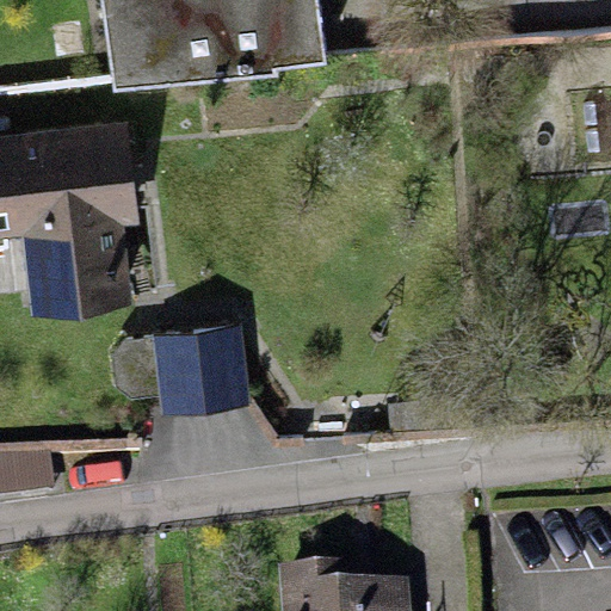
[(314,0),(91,0),(103,80),(105,100),(277,76),(276,69),(323,62),(314,0)]
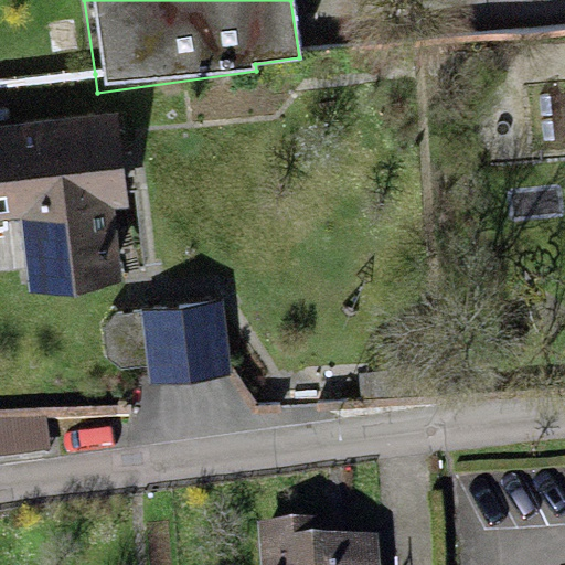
[(129,208),(118,109),(0,121),(0,233),(8,233),(7,219),(23,216),(31,288),(123,278),(115,209),(129,208)]
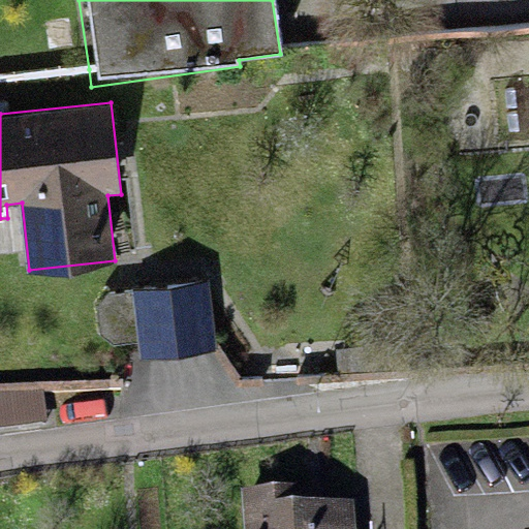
[(206,283),(111,292),(97,305),(100,335),(114,345),(137,343),(139,359),(213,351),(206,283)]
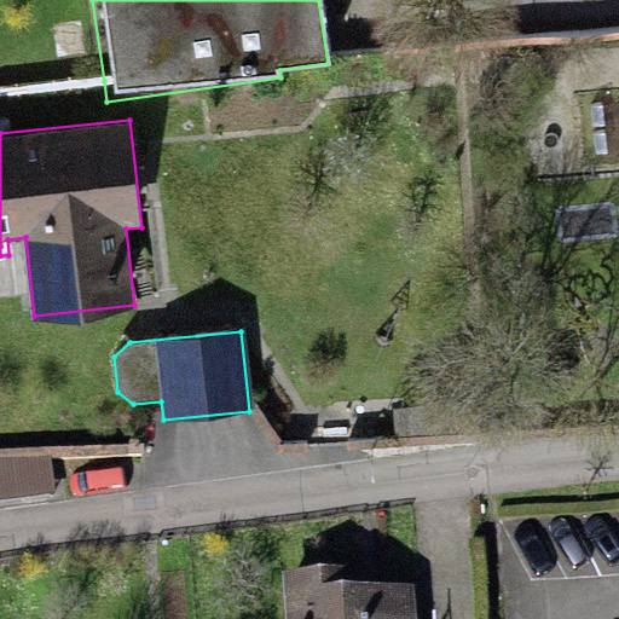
[(50,456),(0,457),(0,499),(53,492),(50,456)]
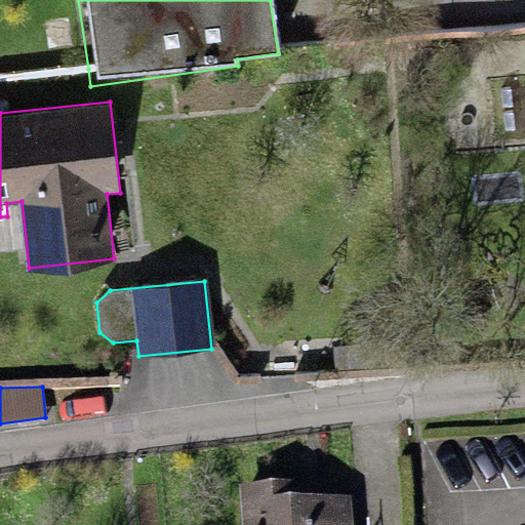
[(236,482),(238,524),(353,524),(352,493),(294,496),(293,479),(236,482)]
